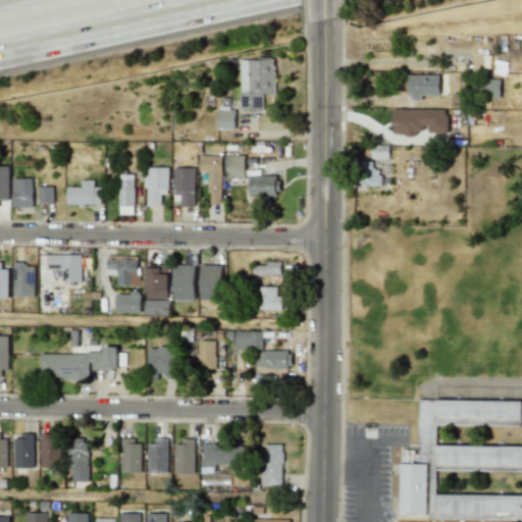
[(273,59),(239,59),(240,110),(262,110),(262,94),(274,94),(273,59)]
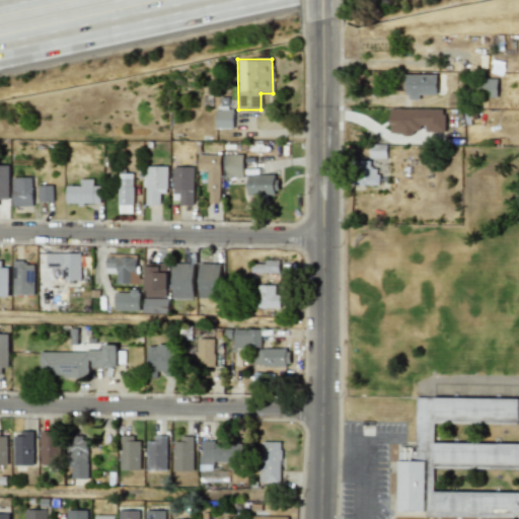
[(437,74),(404,74),(404,98),(437,98),(437,74)]
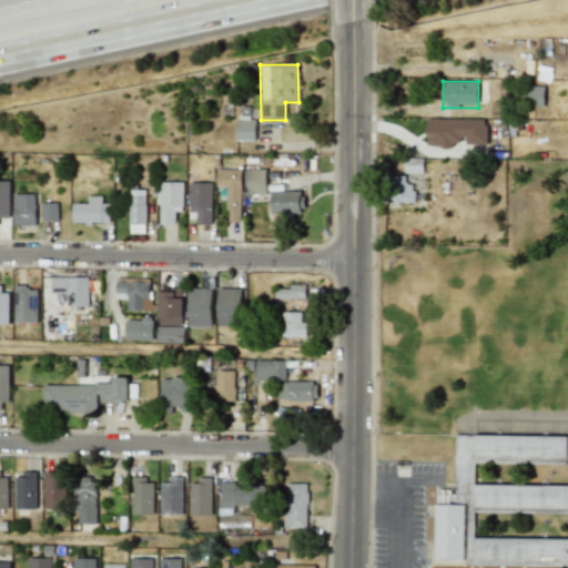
[(544,105),(544,84),(525,84),(525,105),(544,105)]
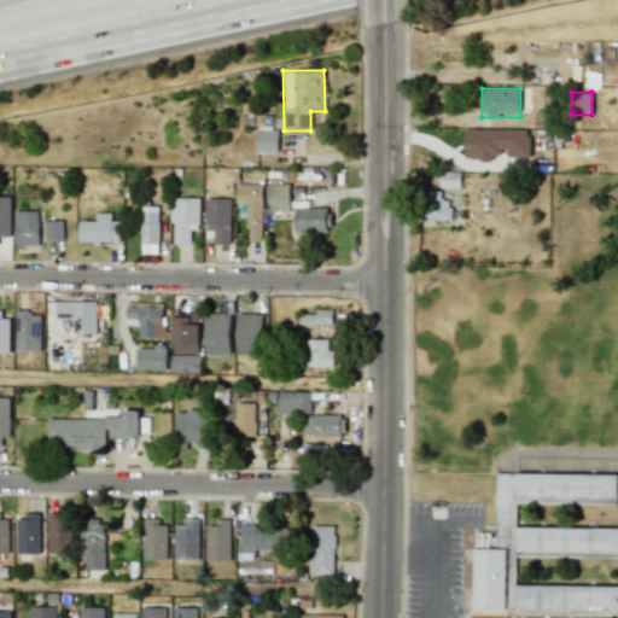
[(257,153),(278,152),(277,129),(256,130),(257,153)]
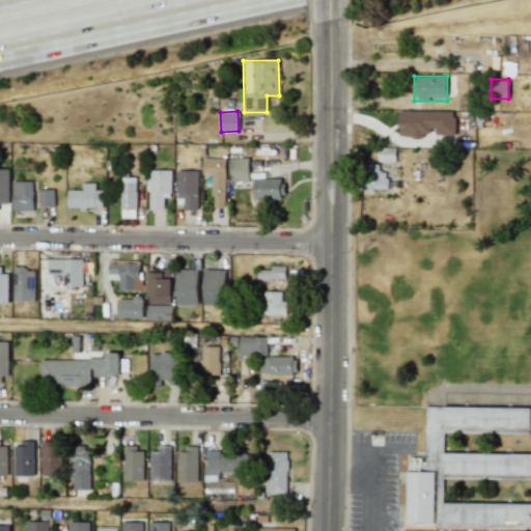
[(435,134),(455,135),(455,112),(398,111),(398,137),(423,138),(424,131),(435,132),(435,134)]
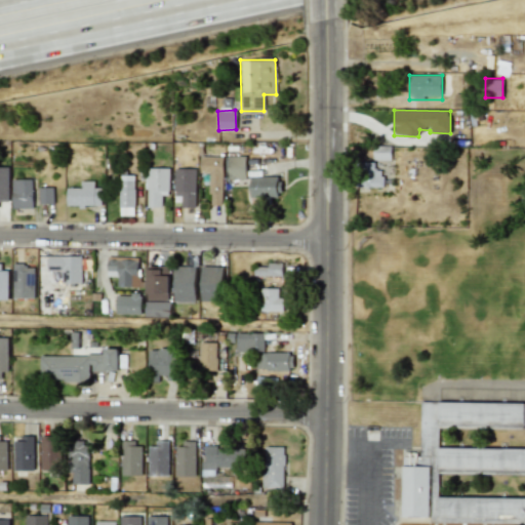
[(392,145),(373,145),(373,159),(392,159),(392,145)]
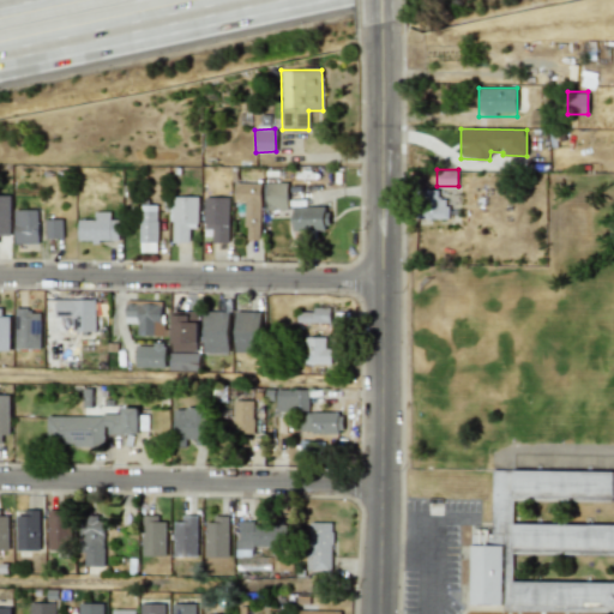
[(288,182),(268,184),(268,210),(288,210),(288,182)]
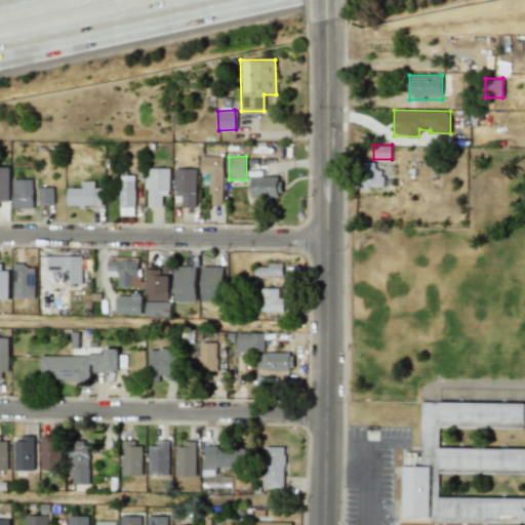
[(224,157),(201,157),(200,184),(210,184),(210,205),(223,205),(224,157)]
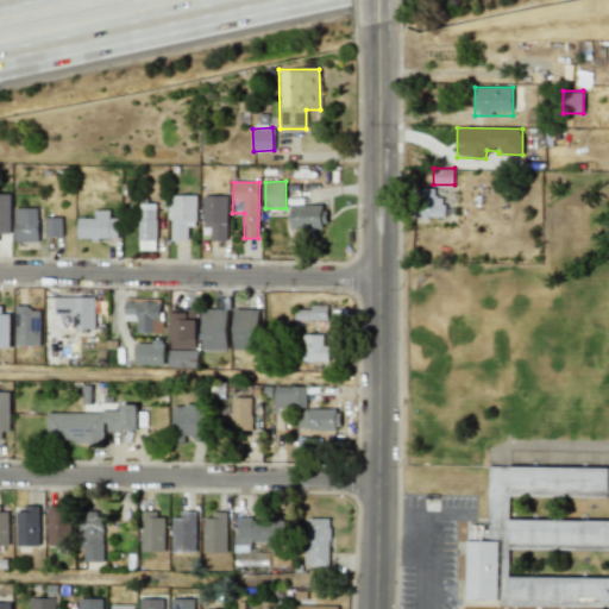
[(441,217),(441,188),(413,188),(413,217),(441,217)]
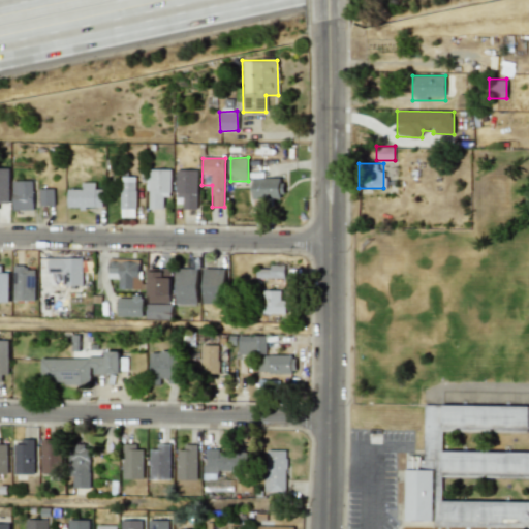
[(0,203),(8,204),(8,168),(0,168),(0,203)]
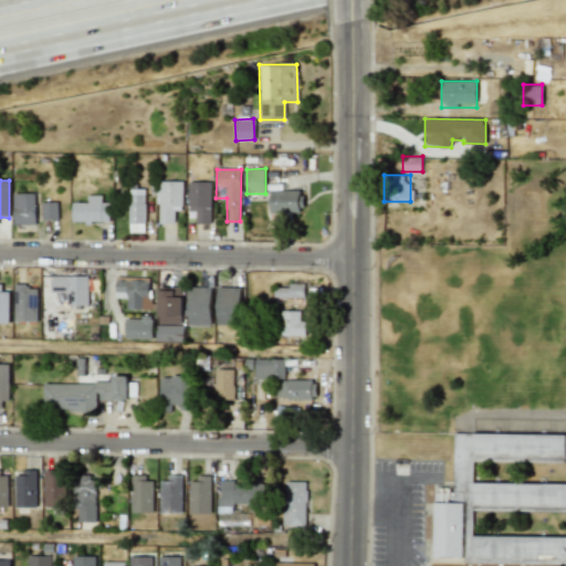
[(182,181),(157,181),(157,203),(159,203),(159,223),(175,223),(175,210),(181,210),(182,181)]
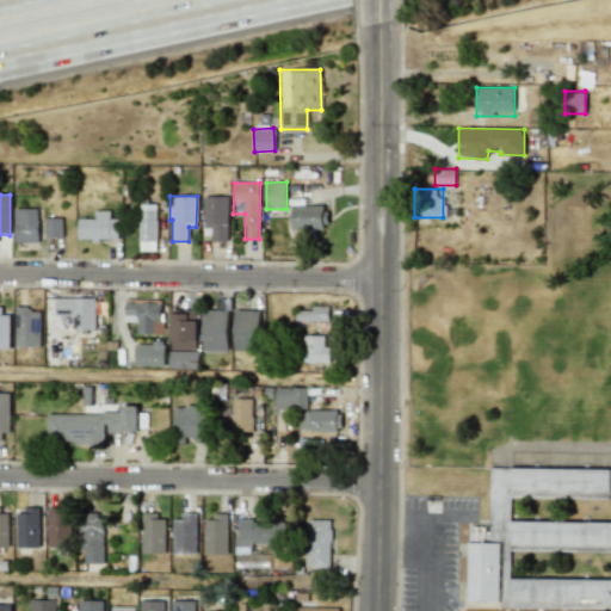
[(227,241),(228,197),(203,196),(203,228),(211,229),(211,241),(227,241)]
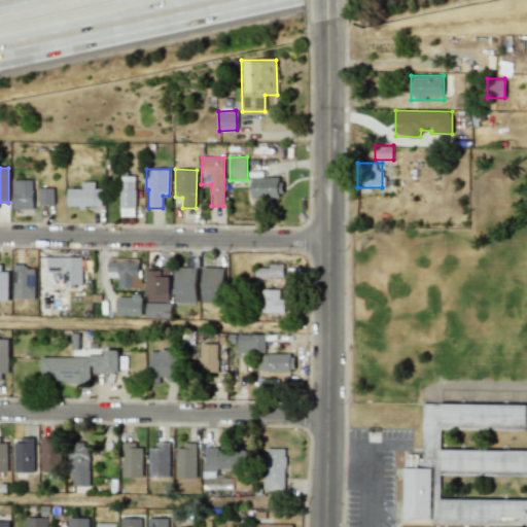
[(135,176),(120,176),(119,216),(134,216),(135,176)]
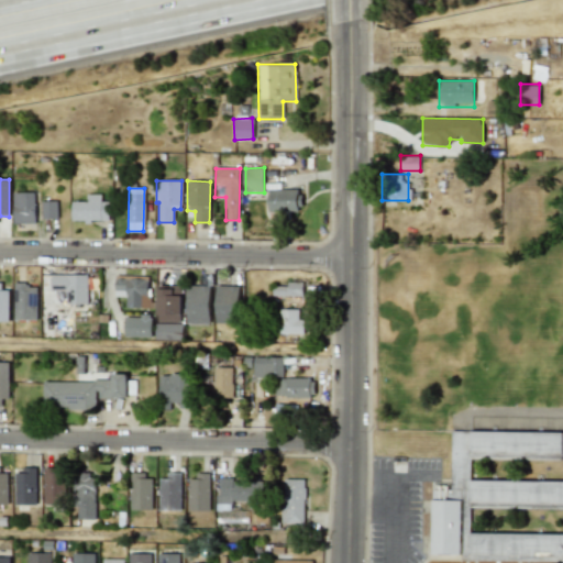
[(268,211),(301,212),(301,190),(269,189),(268,211)]
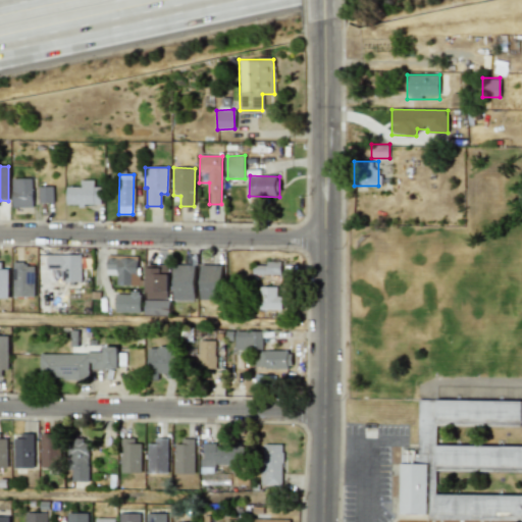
[(12,207),(33,207),(32,178),(12,178),(12,207)]
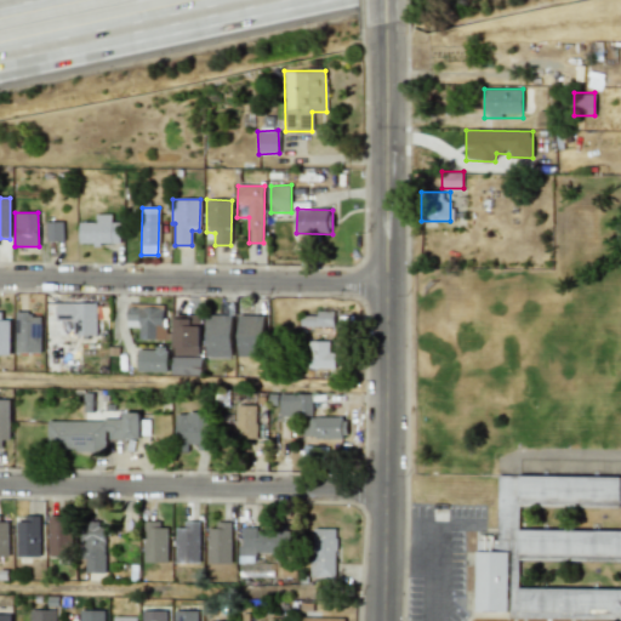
[(112,214),(95,215),(96,222),(80,222),(80,244),(120,244),(120,222),(112,222),(112,214)]
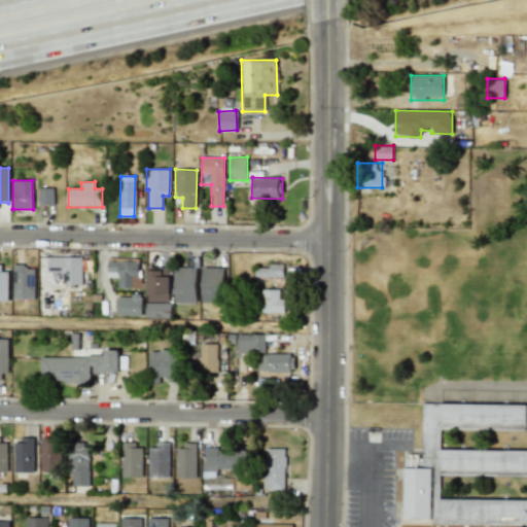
[(54,205),(54,188),(39,188),(39,205),(54,205)]
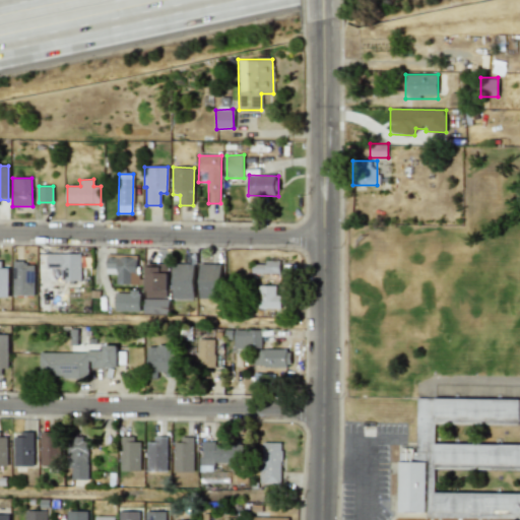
[(81,253),(47,254),(47,269),(61,268),(61,281),(81,280),(81,253)]
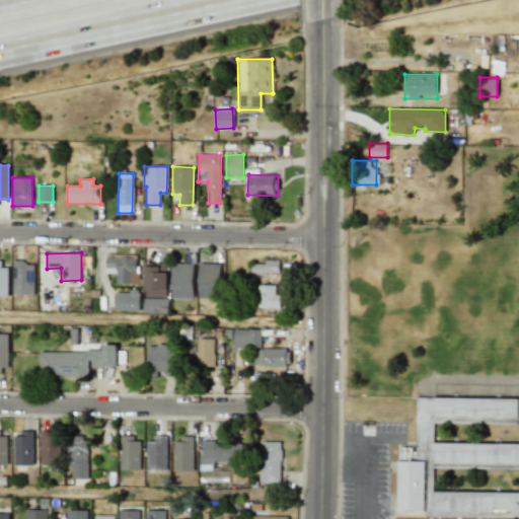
[(105,273),(116,274),(116,283),(136,284),(137,255),(105,255),(105,273)]
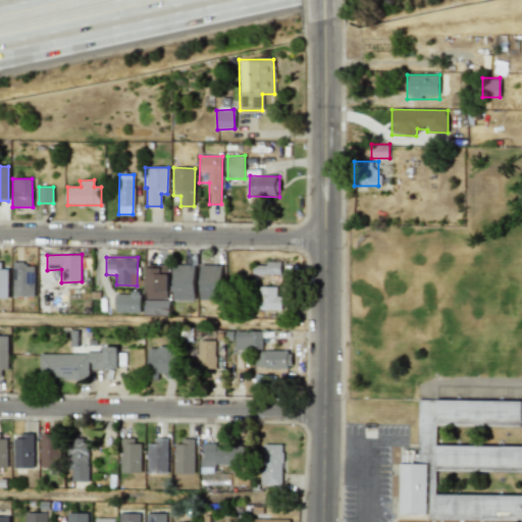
[(0,298),(8,299),(8,262),(0,262),(0,298)]
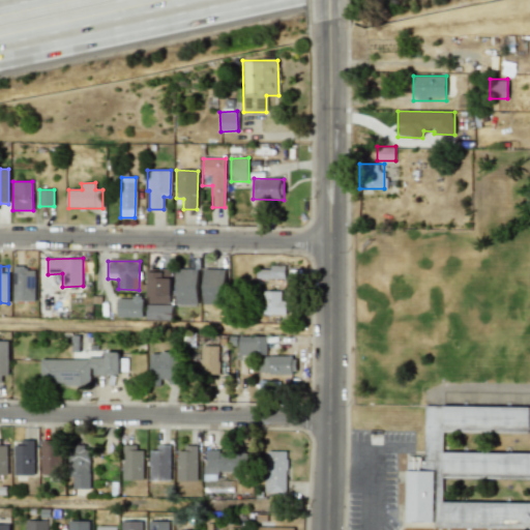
[(285,278),(285,267),(262,267),(262,277),(285,278)]
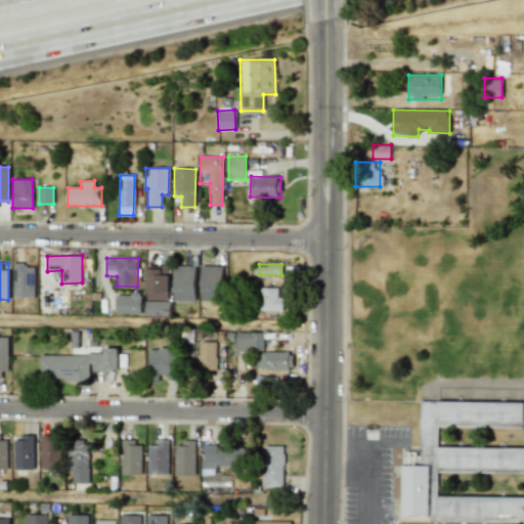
[(12,298),(35,298),(35,265),(13,265),(12,298)]
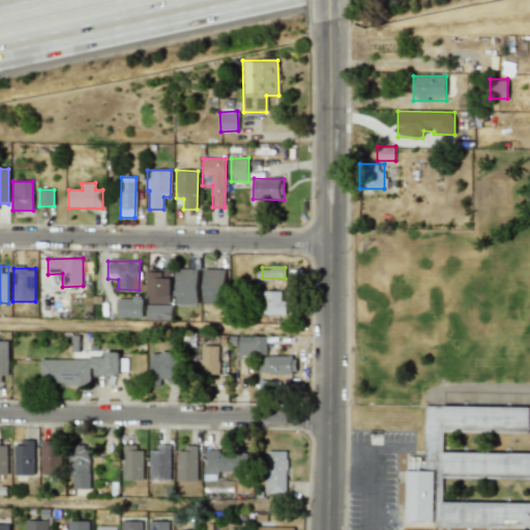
[(171,268),(148,269),(148,303),(171,302),(171,268)]
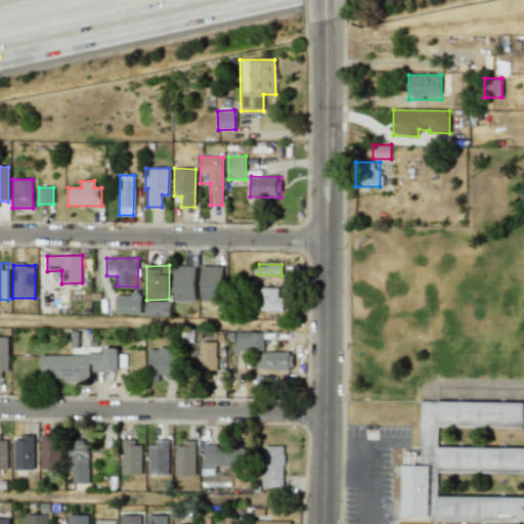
[(222,266),(201,265),(200,301),(221,301),(222,266)]
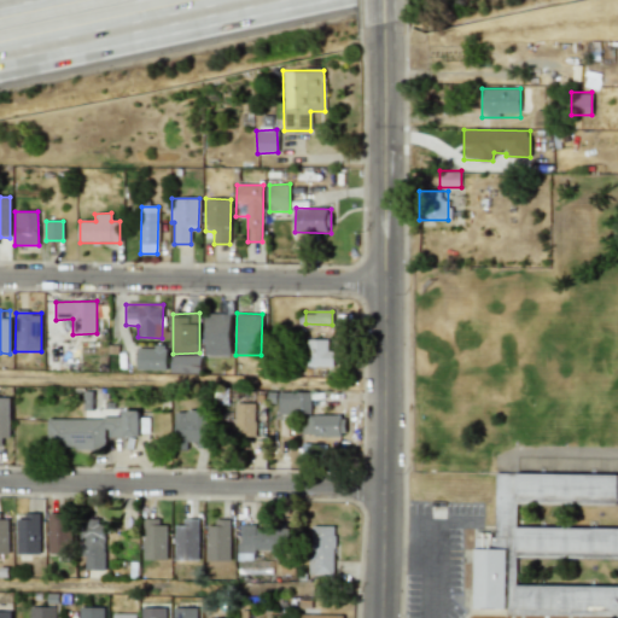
[(204,355),(229,356),(231,314),(205,314),(204,355)]
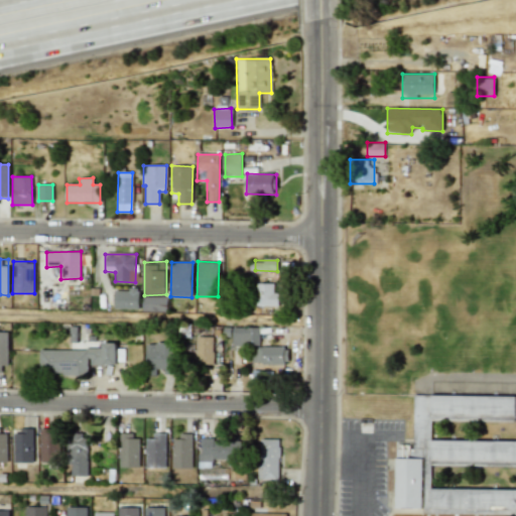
[(279,306),(279,292),(273,292),(273,283),(256,283),(255,305),(279,306)]
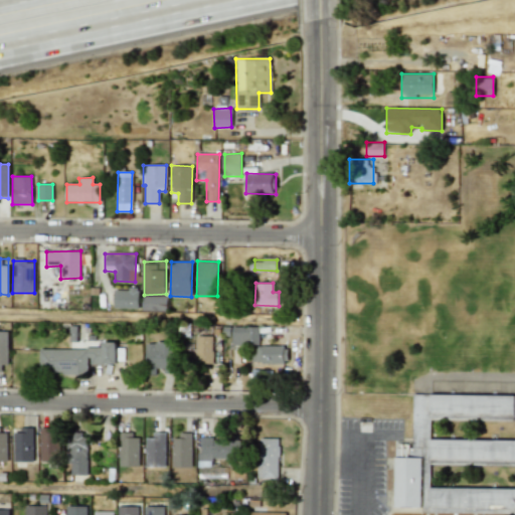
[(113,308),(138,309),(139,290),(114,289),(113,308)]
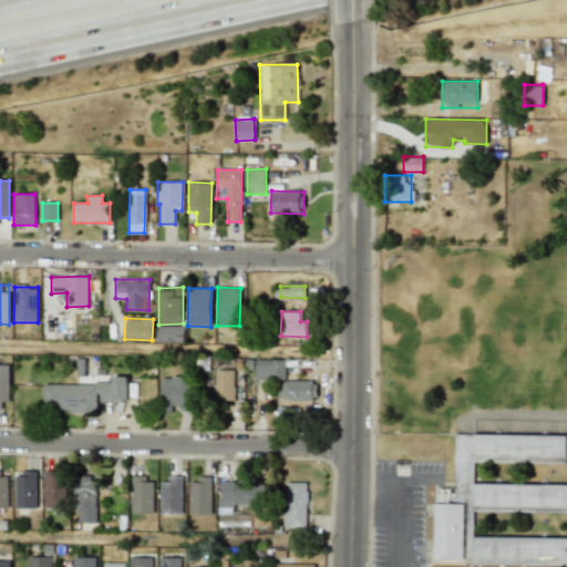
[(285,360),(255,360),(255,381),(274,381),(274,400),(317,400),(317,381),(285,381),(285,360)]
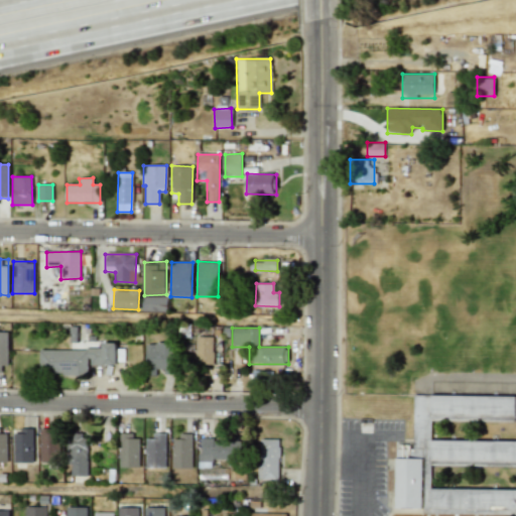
[(213,337),(197,337),(196,364),(212,365),(213,337)]
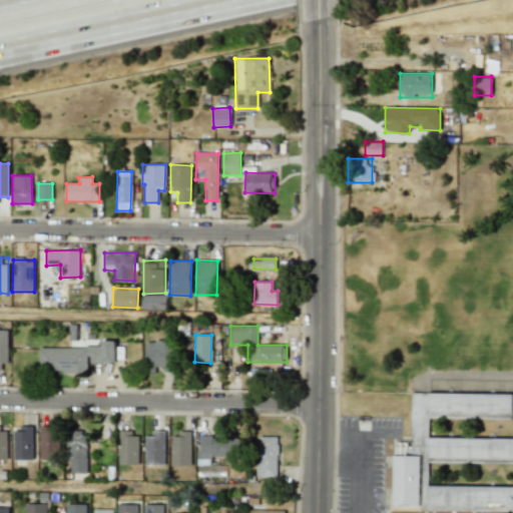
[(39,348),(39,372),(88,373),(88,362),(123,362),(123,348),(115,348),(115,341),(100,341),(100,348),(39,348)]
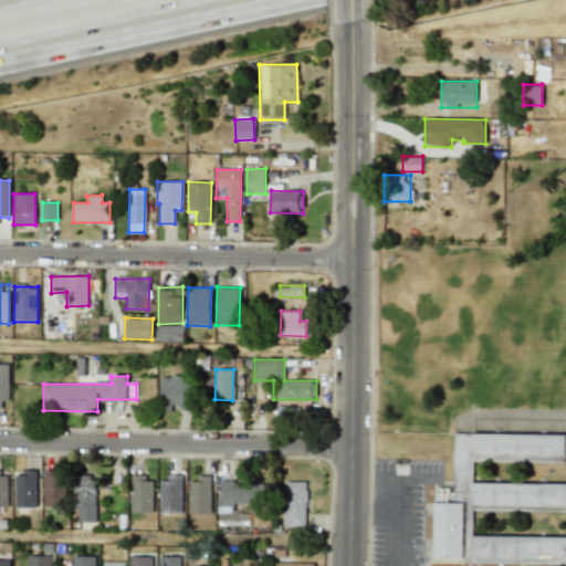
[(171,408),(190,408),(190,376),(160,376),(159,412),(170,412),(171,408)]
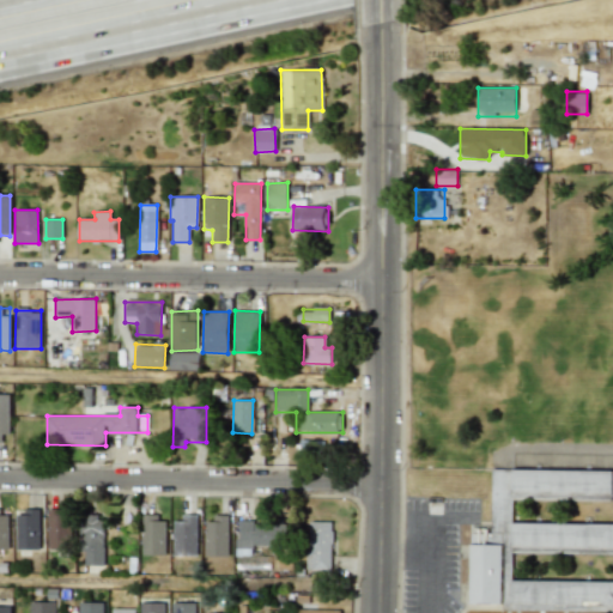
[(612,611),(503,610),(503,604),(471,604),(472,532),(492,533),(492,468),(612,471),(612,501),(513,499),(513,523),(612,525),(612,611)]
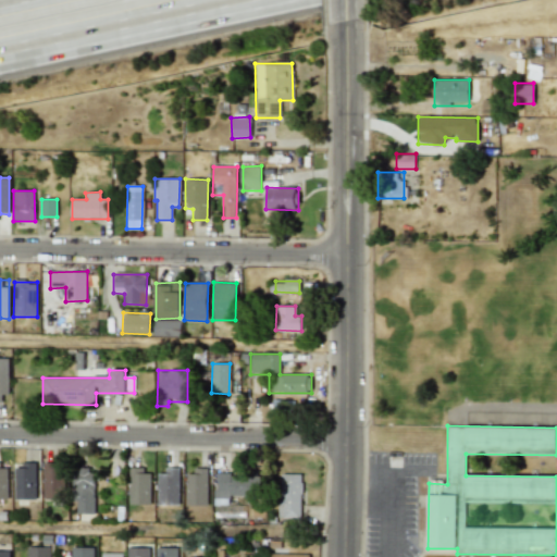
[(63,463),(42,462),(41,498),(62,498),(63,463)]
